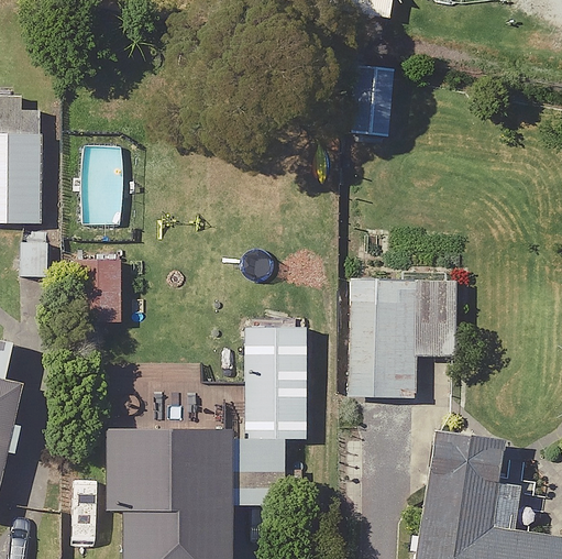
[(421,65),(398,63),(352,58),(345,134),(392,139),(394,105),(417,107),(421,65)]
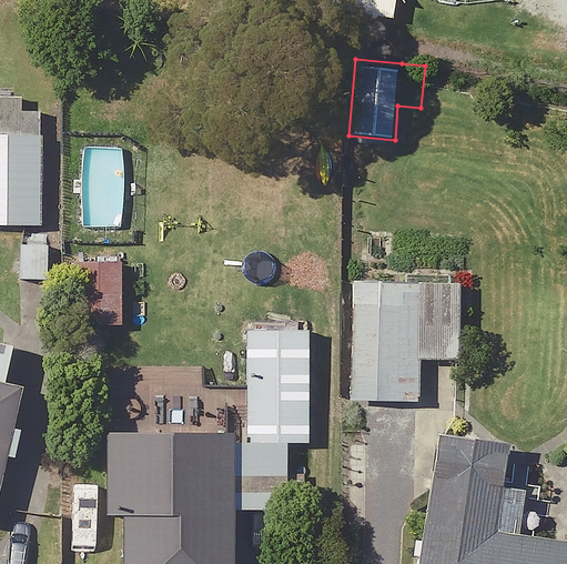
[(40,94),(0,92),(0,224),(38,227),(40,94)]
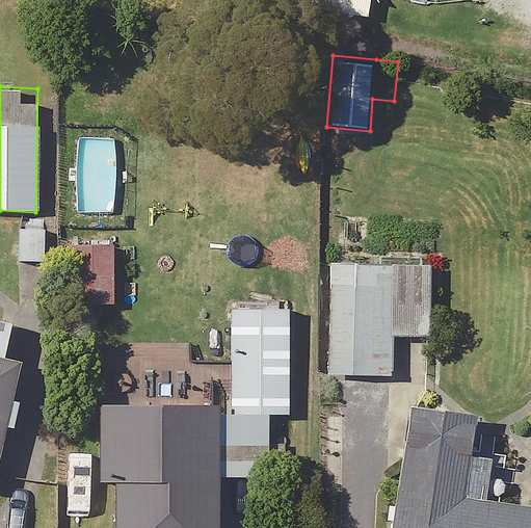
[(110,115),(62,113),(59,179),(107,181),(110,115)]
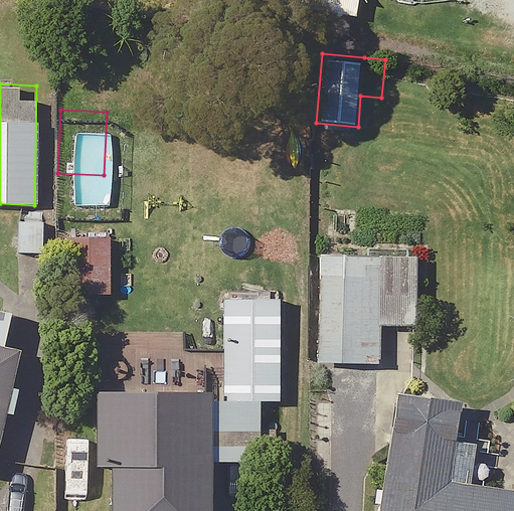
[(53,225),(18,224),(17,256),(52,258),(53,225)]
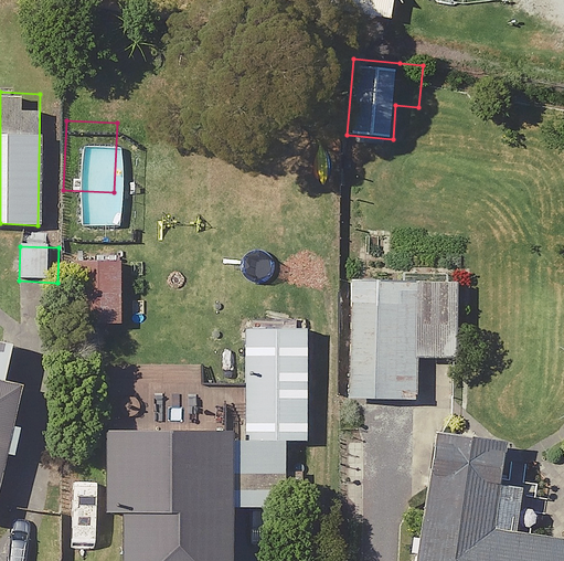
[(117,319),(116,264),(75,265),(76,319),(117,319)]
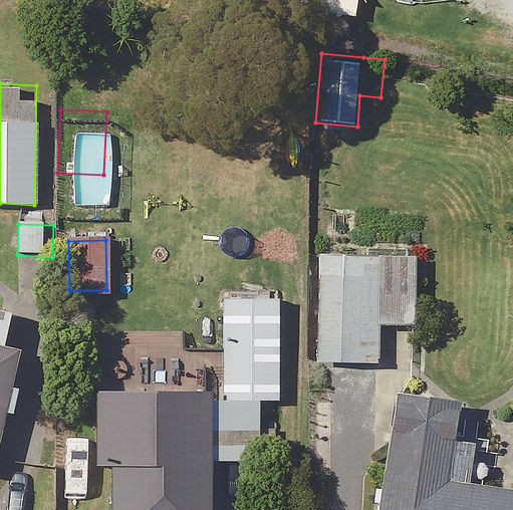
[(413,255),(319,252),(316,360),(373,362),(374,323),(411,324),(413,255)]
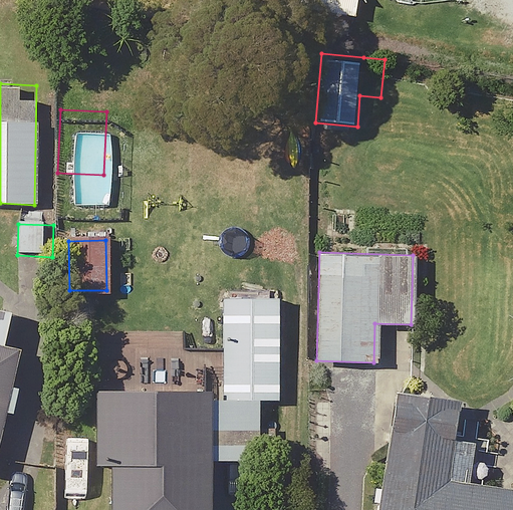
[(180,367),(179,396),(132,395),(132,373),(105,372),(104,394),(99,394),(97,468),(114,468),(113,509),(212,509),(213,461),(258,462),(260,399),(277,399),(280,289),(225,288),(222,397),(201,397),(202,368),(180,367)]
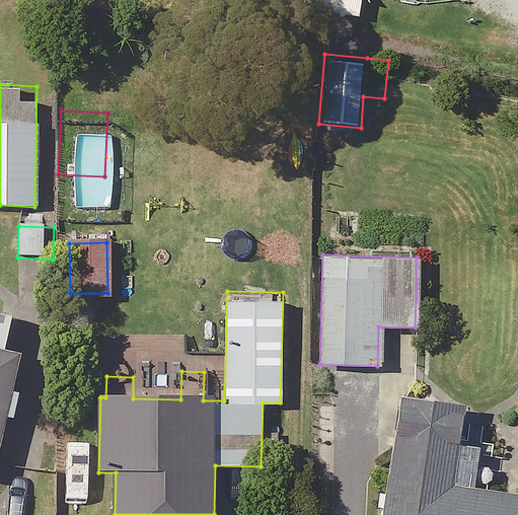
[(39,427),(16,423),(23,390),(13,388),(21,354),(6,351),(13,317),(0,313),(0,461),(29,468),(39,427)]
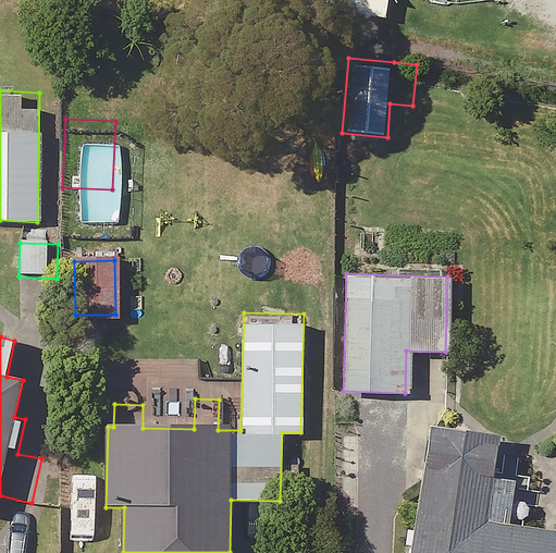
[(499,444),(431,433),(409,552),(555,552),(555,539),(484,527),(499,444)]
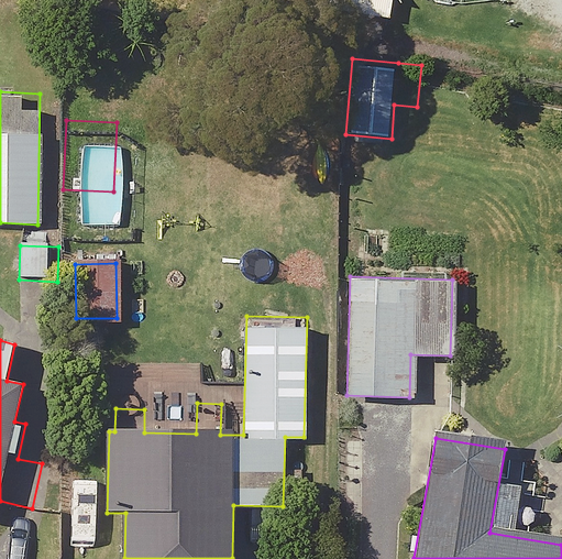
All buildings are outlined.
